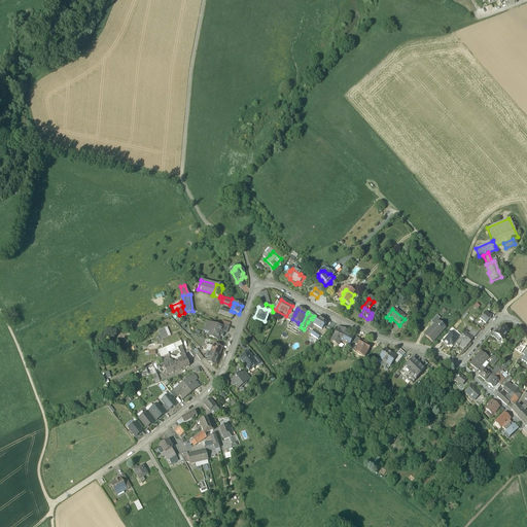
[(491,317),(485,312),(480,319),(485,324),(491,317)]
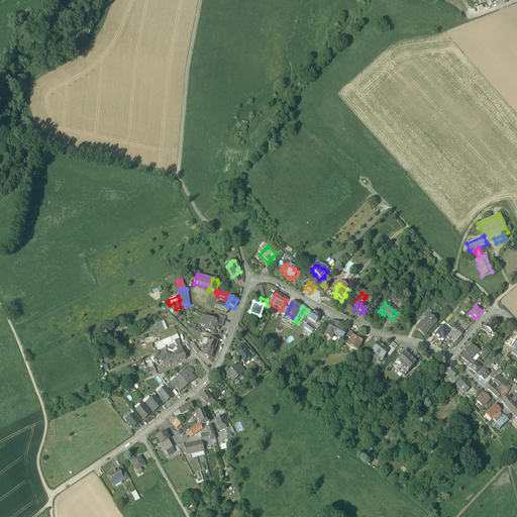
[(312,313),(308,310),(306,313),(305,312),(302,316),(303,316),(300,320),(305,324),(307,320),(310,316),(309,316),(309,315),(310,315),(312,313)]
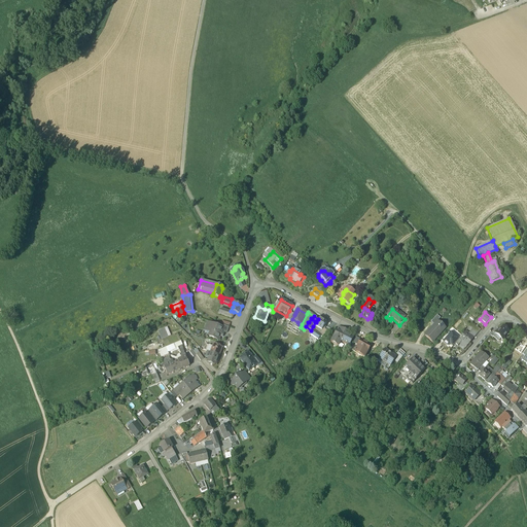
[(436,316),(430,323),(433,326),(436,322),(437,322),(440,319),(436,316)]
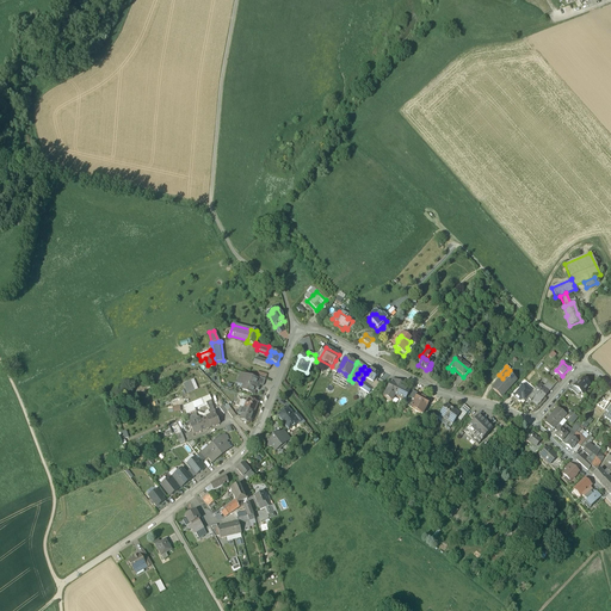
[(378,376),(369,370),(366,372),(365,372),(365,374),(366,374),(363,378),(372,384),(375,382),(376,383),(376,382),(377,381),(376,380),(378,376)]
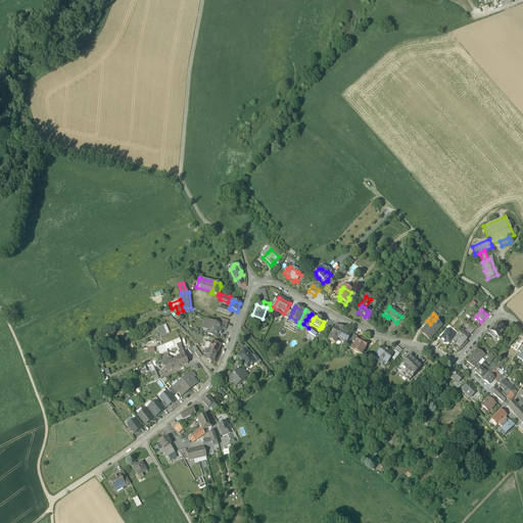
[(430,324),(421,335),(429,341),(441,327),(434,320),(433,320),(430,324)]
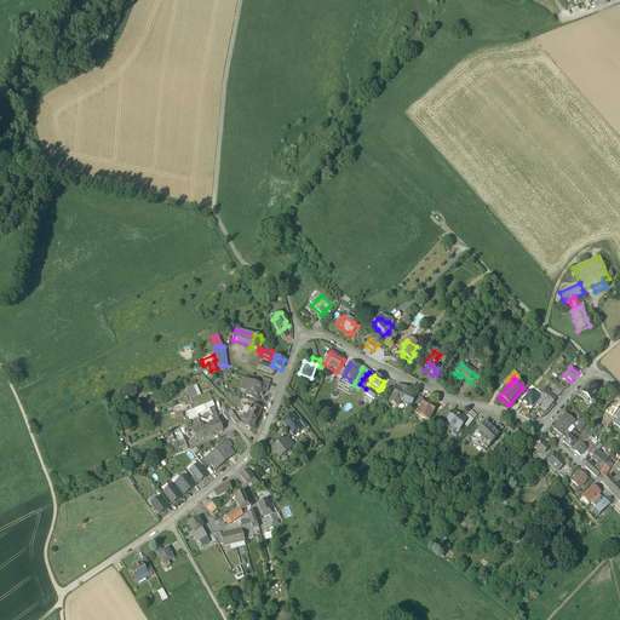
[(260,386),(245,380),(242,389),(248,390),(246,396),(257,400),(260,390),(262,386),(260,386)]
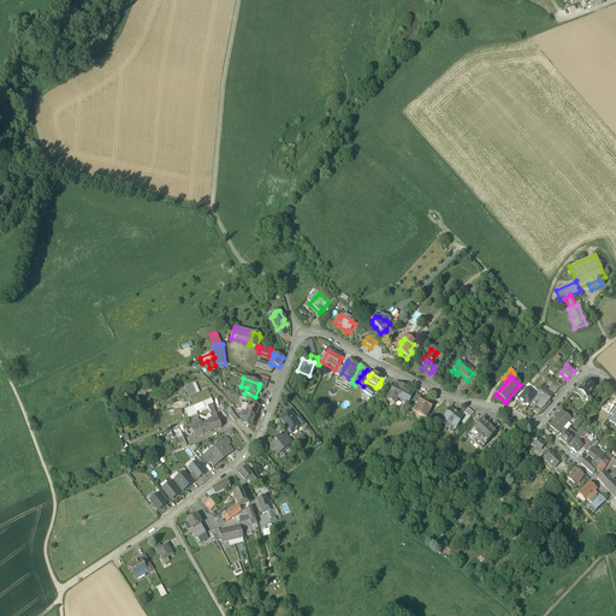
[(562,386),(552,378),(549,381),(555,385),(560,389),(562,386)]
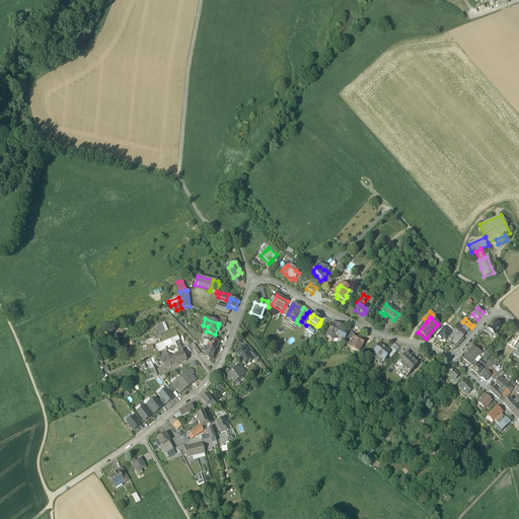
[(316,326),(308,321),(306,325),(308,326),(315,332),(316,334),(323,327),(319,324),(319,325),(318,324),(316,326)]
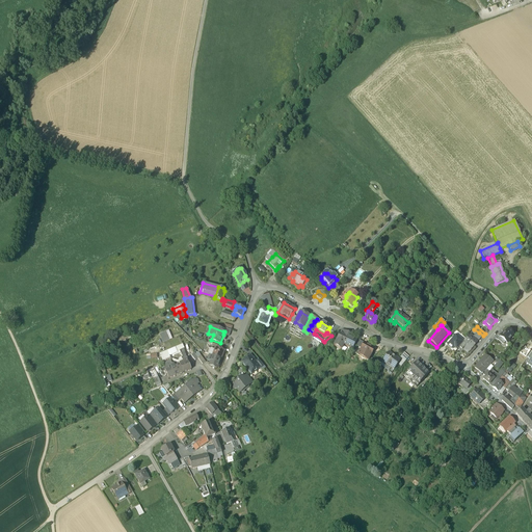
[(508,329),(504,334),(503,335),(502,334),(500,337),(500,338),(505,342),(507,340),(509,341),(508,340),(513,335),(508,329)]
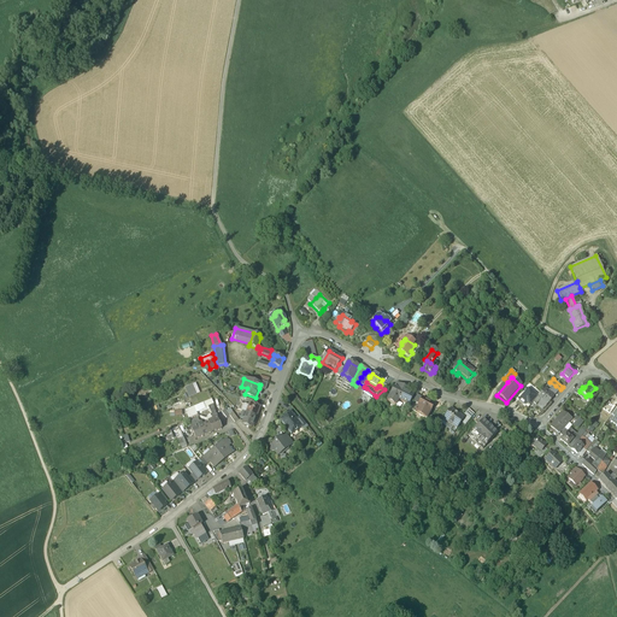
[(184,387),(189,398),(200,393),(197,383),(184,387)]
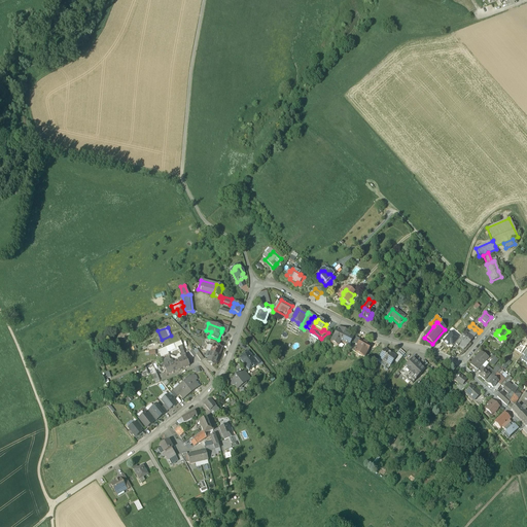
[(320,338),(313,331),(310,335),(318,341),(320,338)]
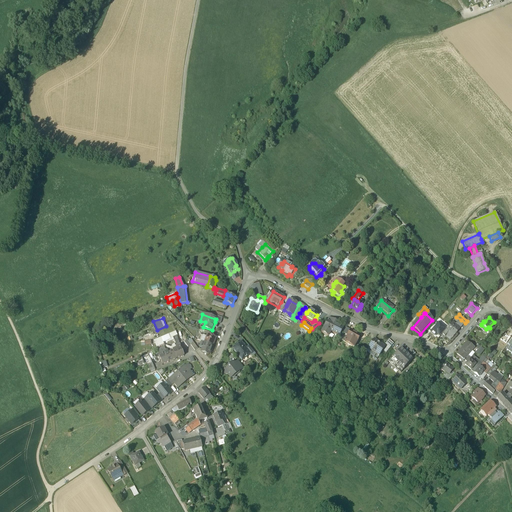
[(343,330),(335,326),(336,324),(333,322),(331,326),(327,324),(322,334),(328,337),(331,333),(338,337),(340,334),(341,334),(343,330)]
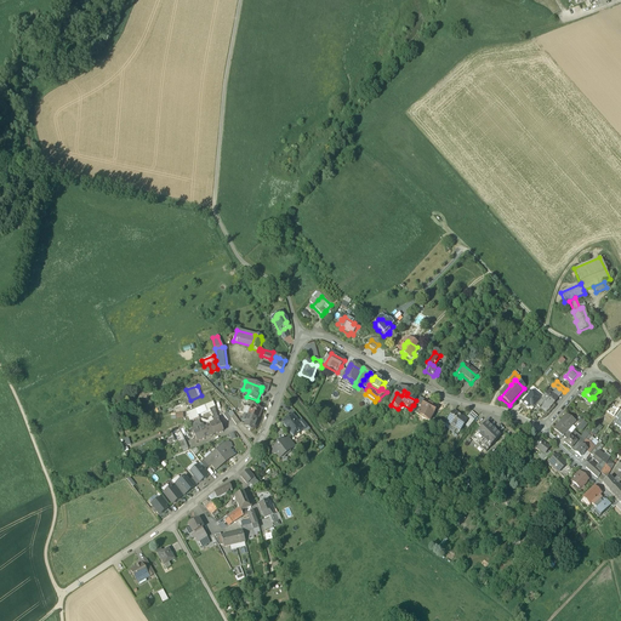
[(553,394),(548,391),(542,398),(541,399),(545,403),(546,400),(548,402),(543,408),(547,411),(552,405),(553,405),(558,398),(553,394)]
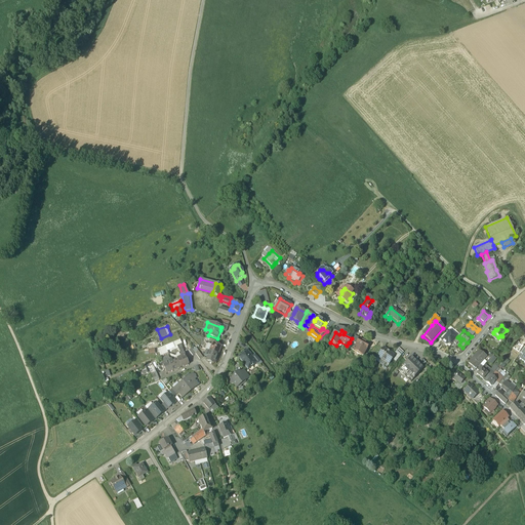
[(450,332),(442,341),(445,345),(447,342),(450,346),(453,344),(457,338),(450,332)]
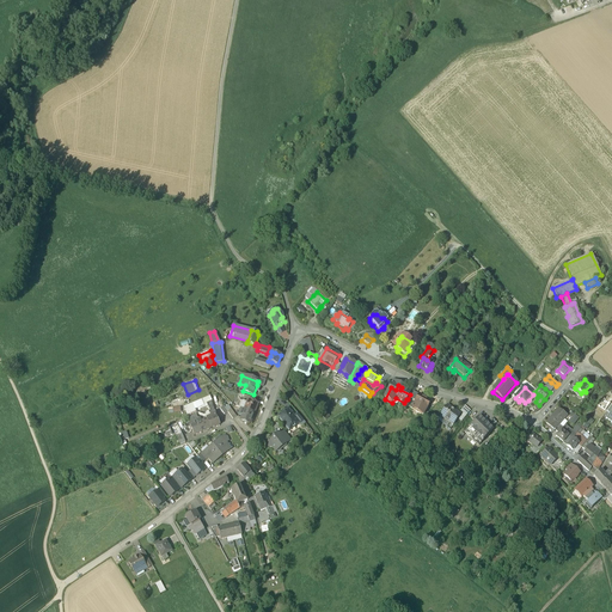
[(427,411),(417,405),(421,399),(418,398),(416,403),(415,404),(416,404),(414,409),(412,409),(412,410),(423,417),(427,411)]
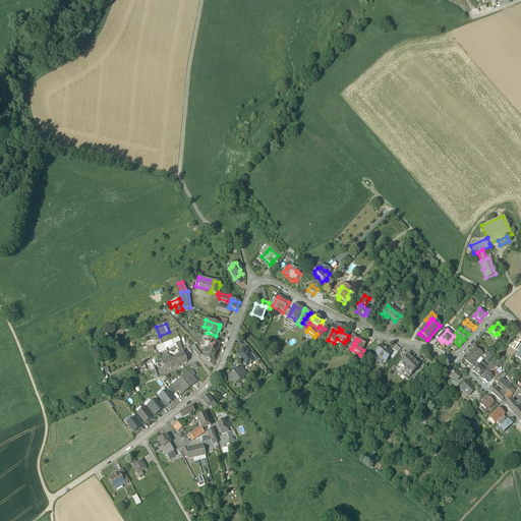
[(174,340),(164,344),(165,348),(176,344),(174,340)]
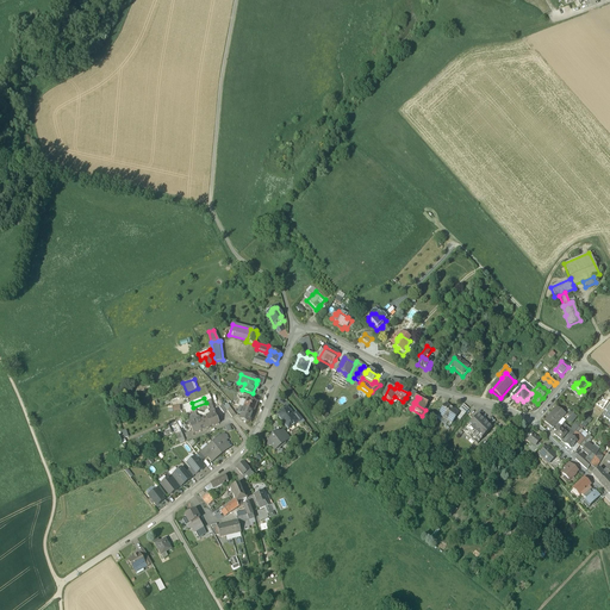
[(429,403),(419,398),(416,404),(425,410),(429,403)]
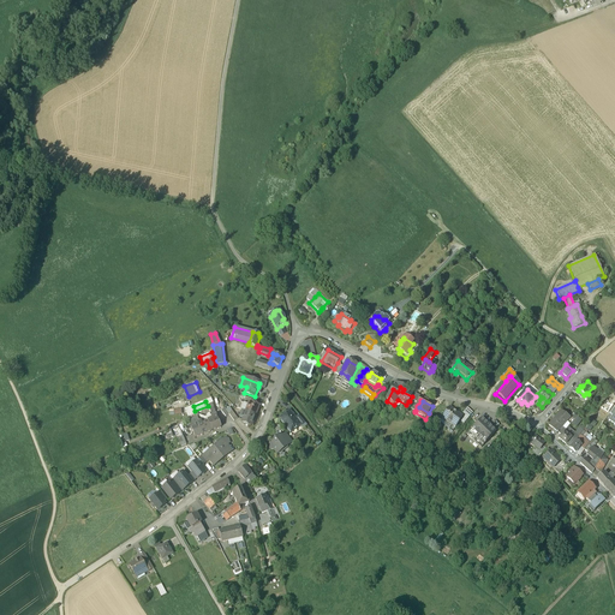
[(602,408),(608,413),(613,406),(607,401),(602,408)]
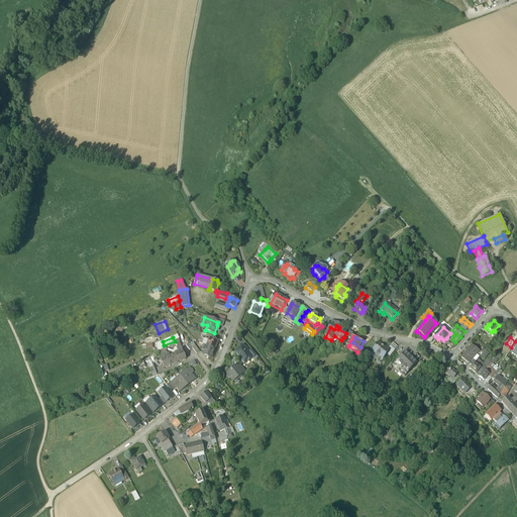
[(218,341),(210,338),(207,346),(215,349),(218,341)]
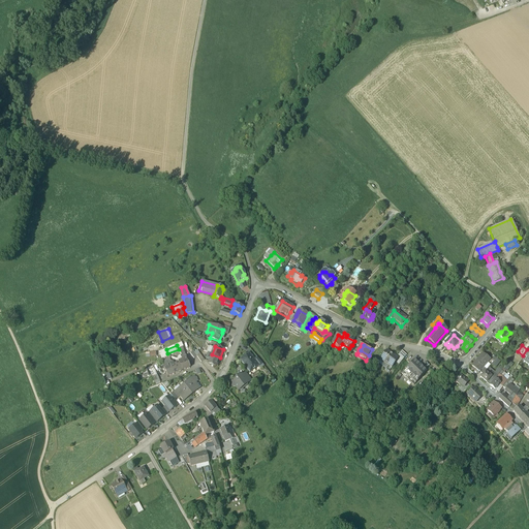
[(166,349),(159,352),(161,359),(168,356),(167,353),(166,349)]
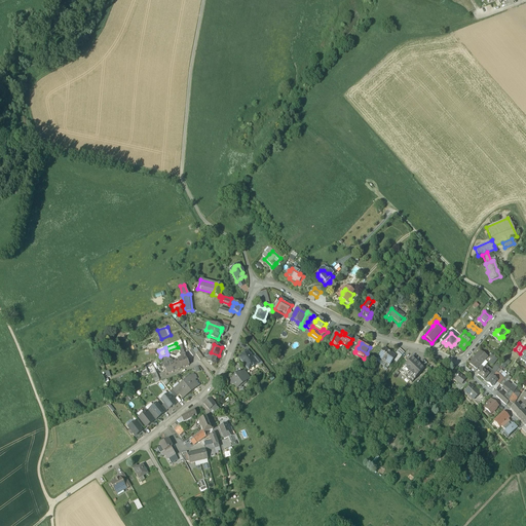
[(391,357),(384,351),(378,360),(389,367),(396,359),(391,357)]
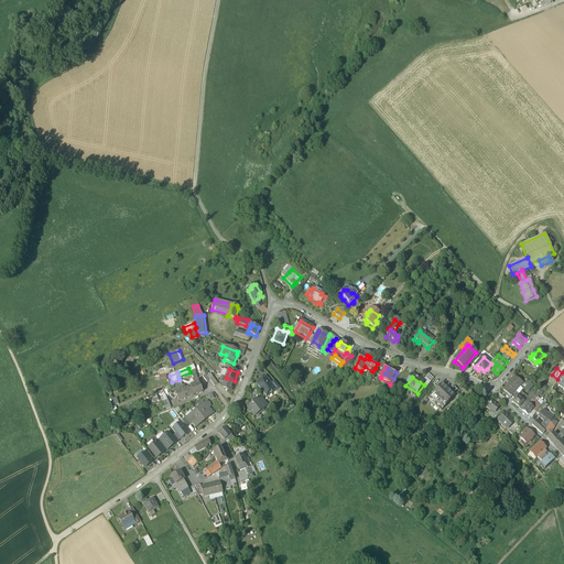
[(235,381),(226,378),(223,384),(221,388),(231,391),(235,381)]
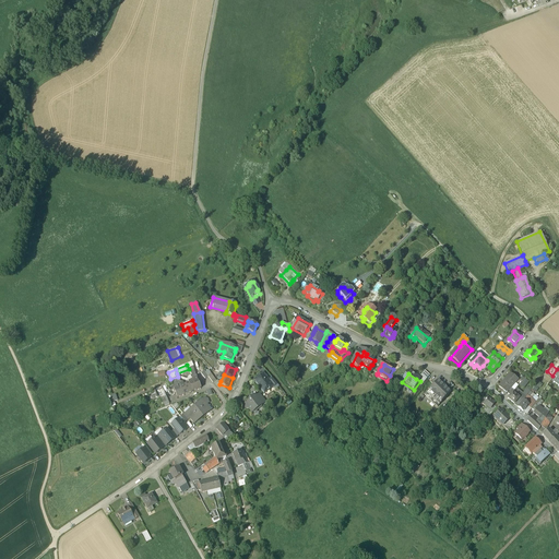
[(261,375),(254,380),(263,392),(268,388),(270,389),(273,387),(273,385),(269,380),(265,376),(264,376),(261,376),(261,375)]
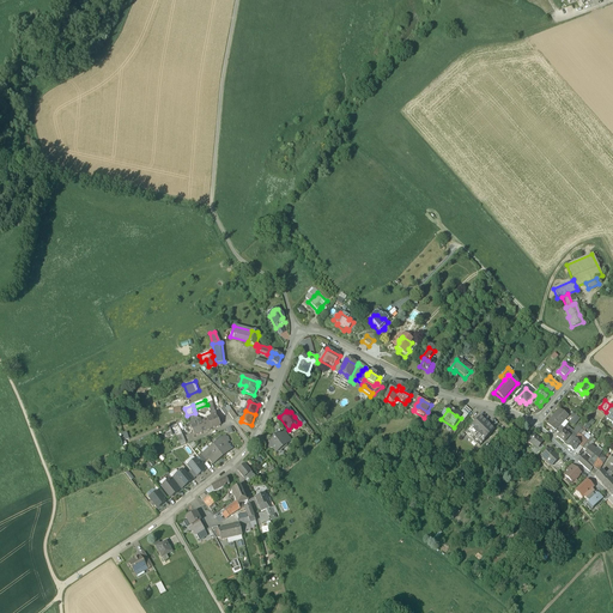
[(559,411),(546,425),(556,432),(559,428),(568,418),(559,411)]
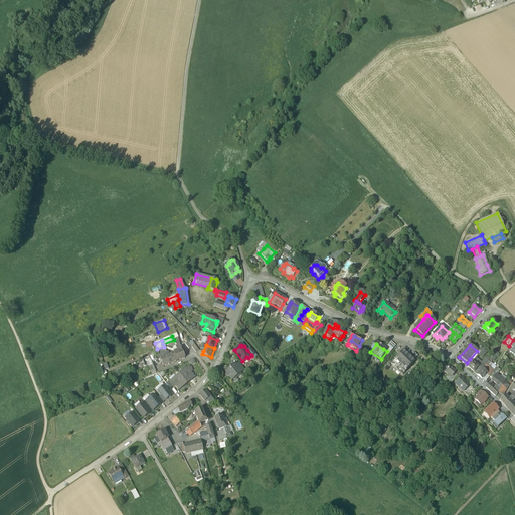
[(256,354),(250,347),(247,350),(251,355),(251,356),(252,357),(256,354)]
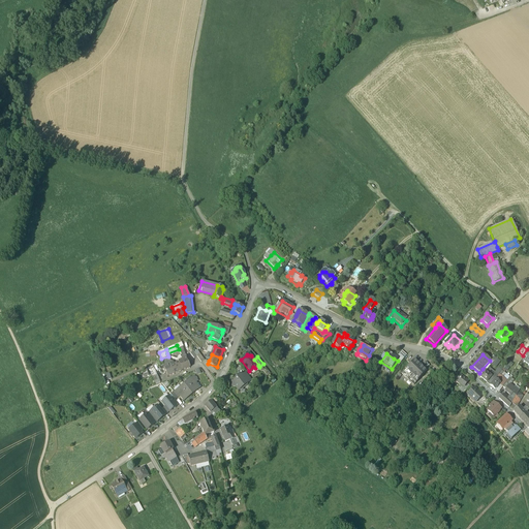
[(179,363),(182,371),(190,368),(186,360),(179,363)]
